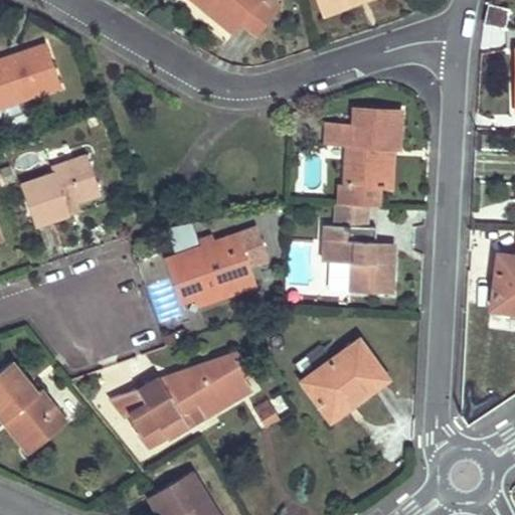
[(195,0),(204,6),(208,0),(211,0),(240,24),(243,21),(258,33),(282,5),(276,0),(195,0)]
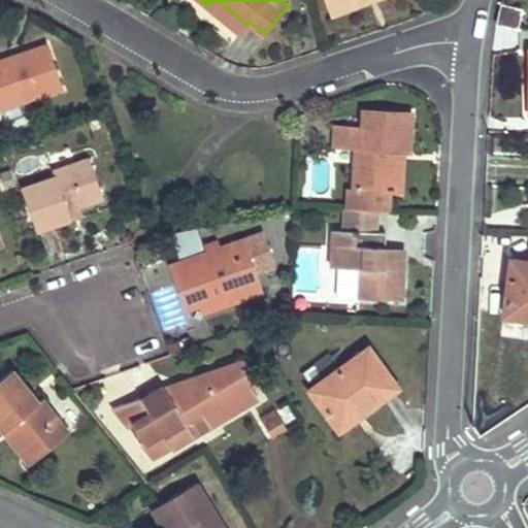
[(217,0),(213,0),(209,6),(240,33),(246,25),(217,0)]
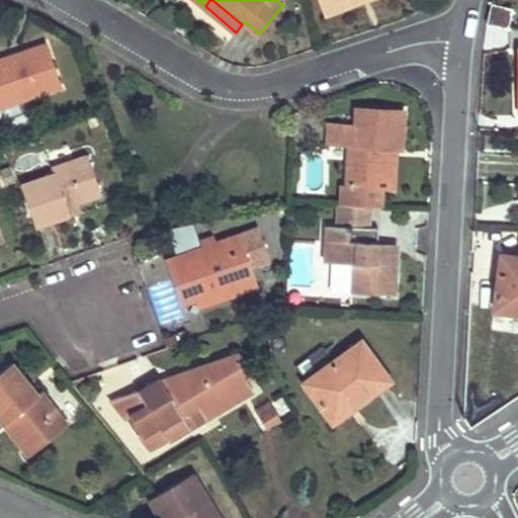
[(331,0),(322,3),(326,13),(360,0),(331,0)]
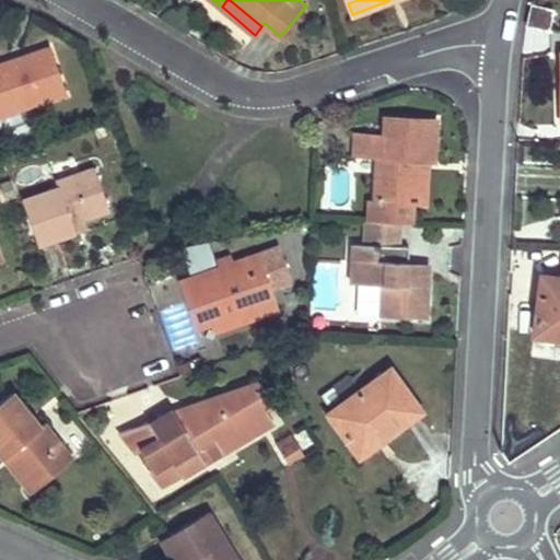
[(553,9),(533,3),(527,24),(548,28),(553,9)]
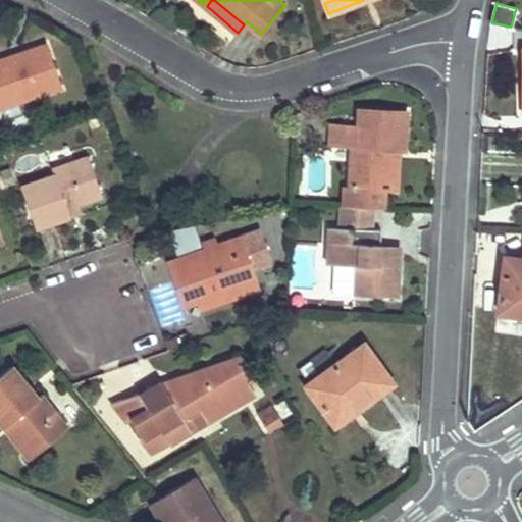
[(0,109),(61,87),(46,43),(20,52),(22,60),(0,67),(0,109)]
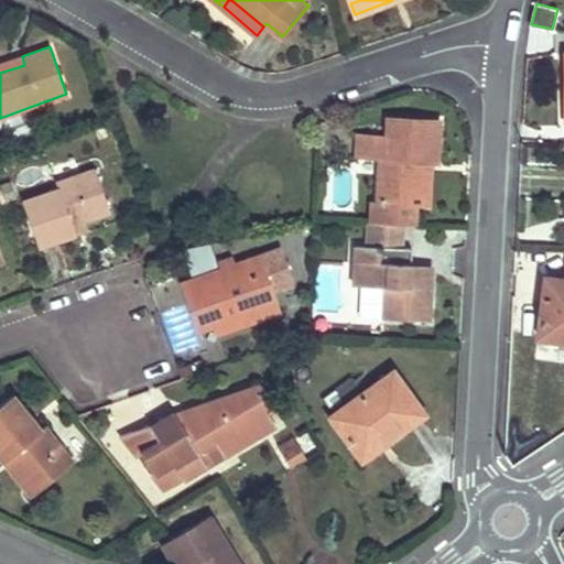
[(22,56),(0,63),(0,73),(24,65),(22,56)]
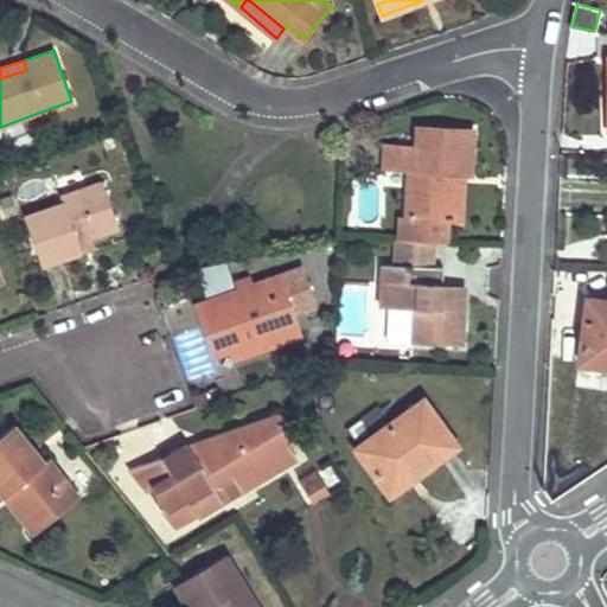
[(473,128),(416,126),(415,146),(385,144),(383,166),(409,168),(407,215),(407,240),(432,241),(439,241),(440,217),(448,217),(462,218),(465,173),(471,174),(473,128)]
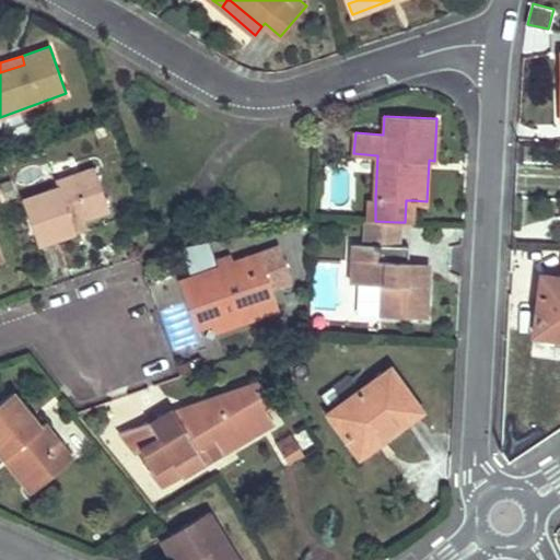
[(96,168),(57,183),(59,187),(23,199),(39,245),(76,232),(72,223),(84,219),(111,210),(96,168)]
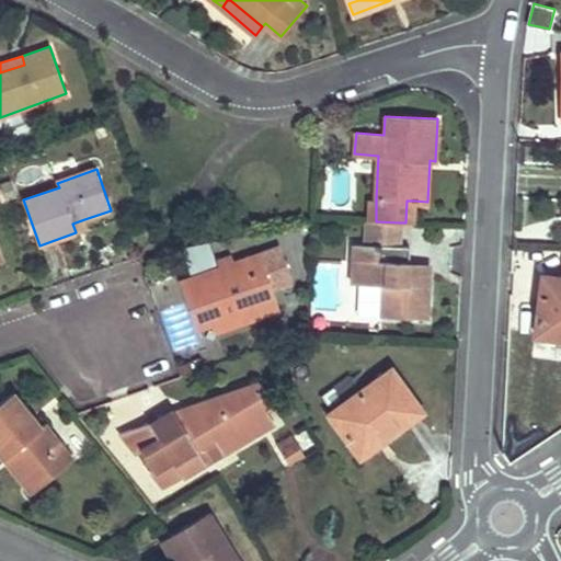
[(376,198),(368,198),(367,220),(376,221),(376,198)]
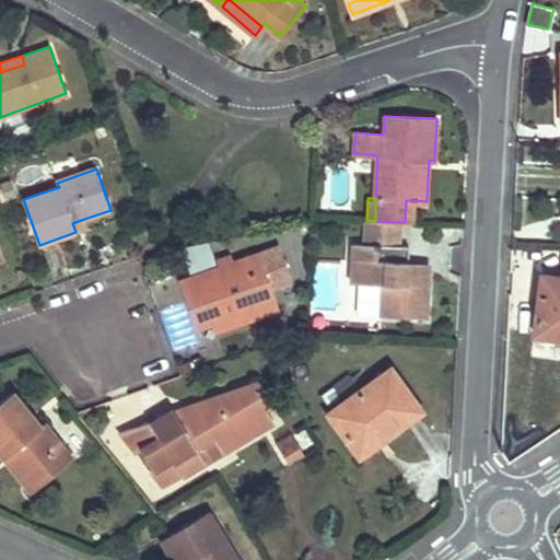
[(413,200),(406,200),(405,222),(413,223),(413,200)]
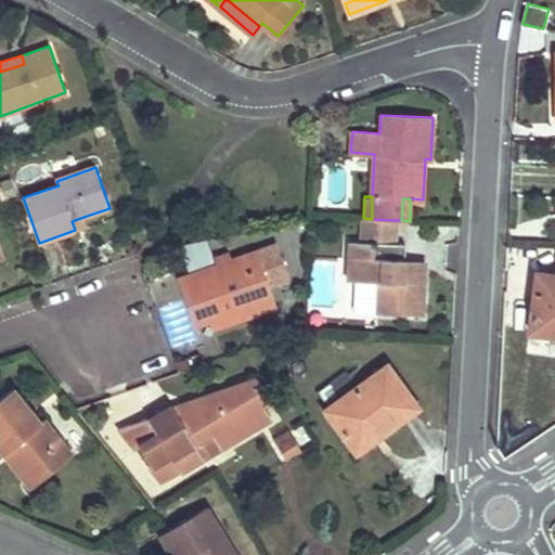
[(84,217),(72,221),(75,230),(86,227),(84,217)]
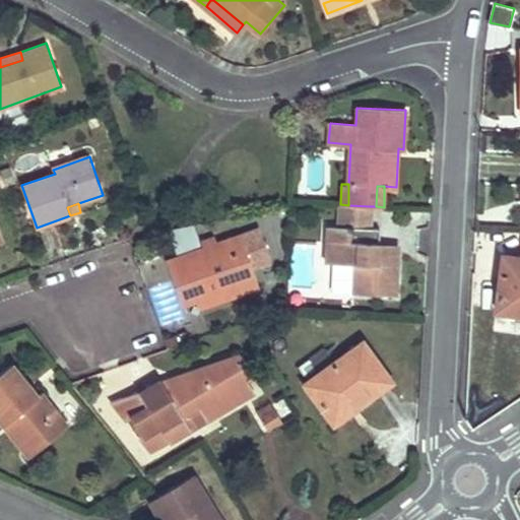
[(369,228),(370,206),(348,205),(340,204),(338,225),(369,228)]
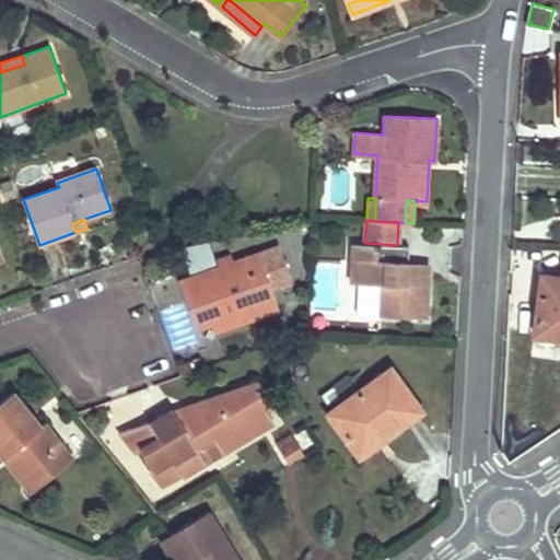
[(364,243),(353,243),(351,281),(383,281),(380,315),(427,317),(429,271),(407,270),(408,260),(408,245),(397,245),(364,243)]
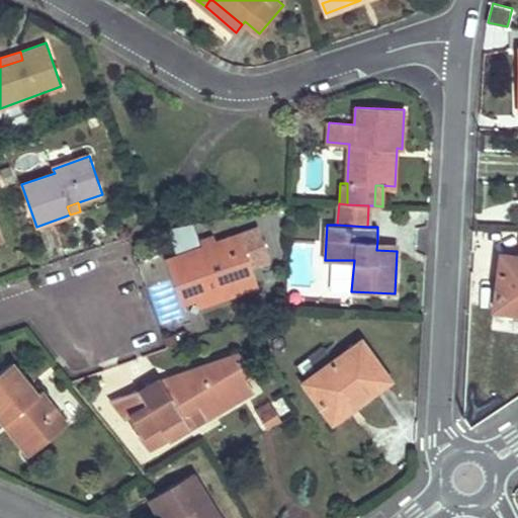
[(204,248),(170,260),(183,300),(196,297),(199,305),(256,286),(239,237),(217,244),(214,237),(202,241),(204,248)]
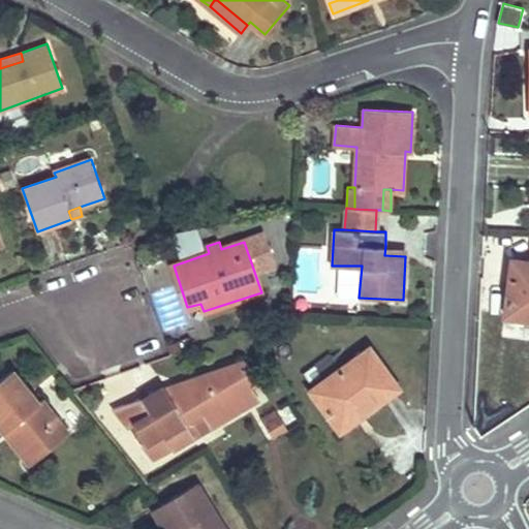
[(405,247),(385,246),(384,255),(405,256),(405,247)]
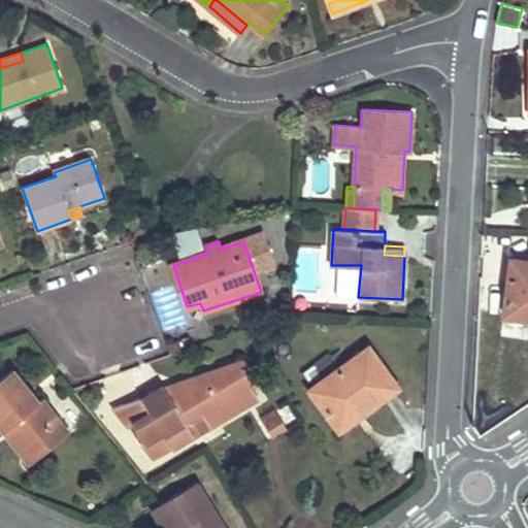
[(527,261),(512,260),(504,315),(527,317),(527,261)]
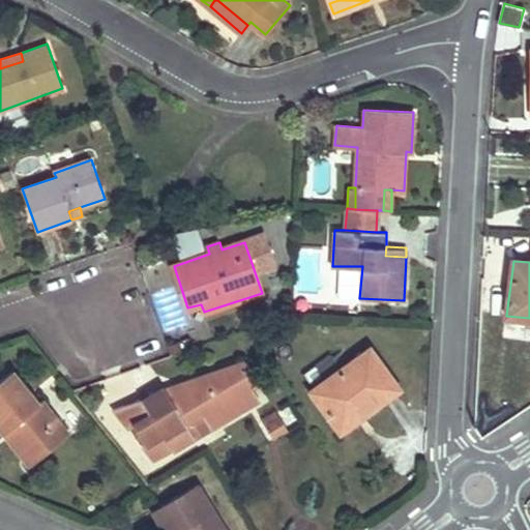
[(371,348),(313,389),(337,425),(361,409),(364,412),(399,387),(371,348)]
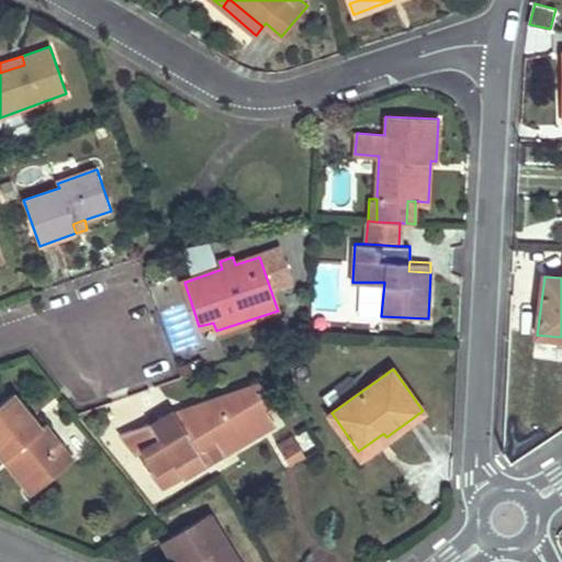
[(150,423),(122,433),(138,453),(142,451),(153,472),(166,487),(205,463),(198,449),(215,438),(218,444),(233,448),(276,422),(268,409),(259,393),(266,389),(265,385),(257,389),(255,385),(167,416),(161,419),(154,426),(150,423)]
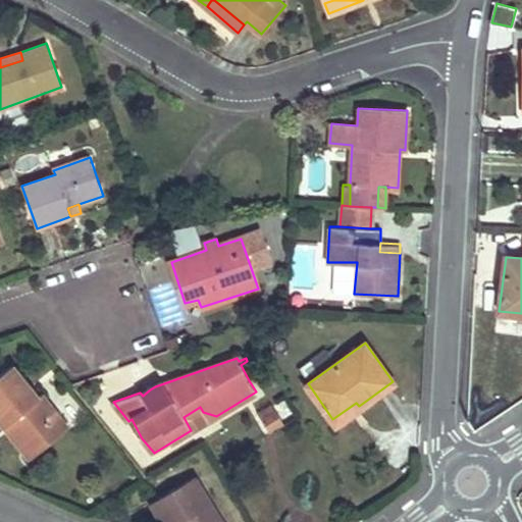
[(241,365),(249,380),(257,376),(247,361),(241,365)]
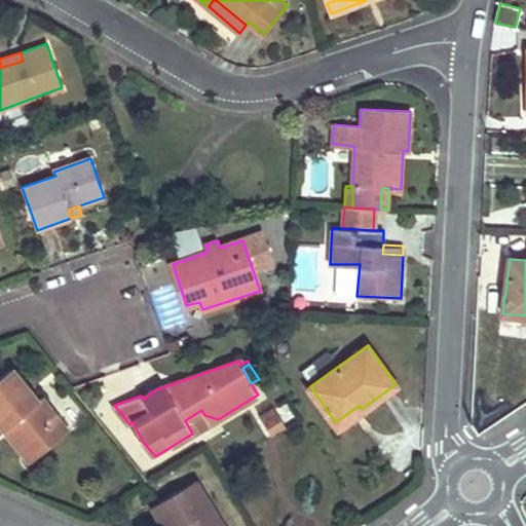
[(11,367),(0,376),(0,424),(3,428),(10,423),(37,455),(69,429),(43,398),(39,400),(11,367)]
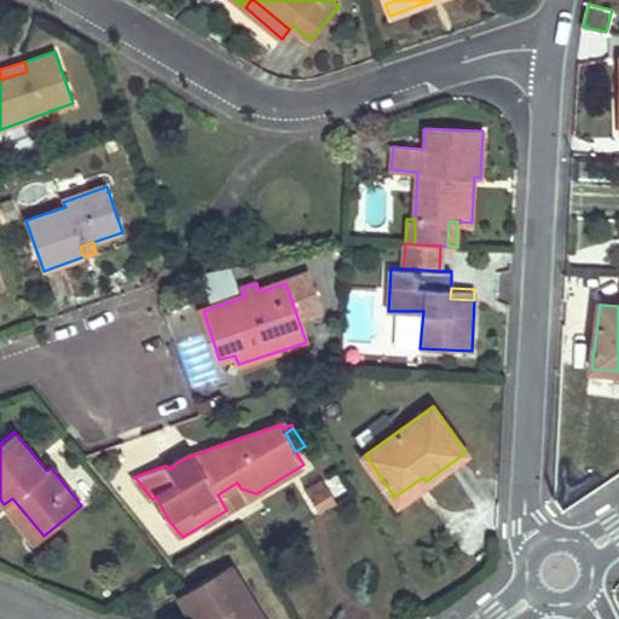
[(422,478),(394,497),(398,502),(426,481),(422,478)]
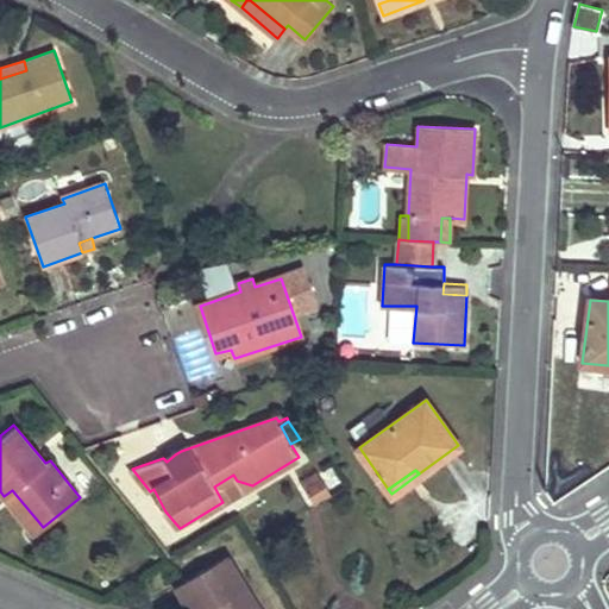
[(319,473),(303,482),(307,489),(322,481),(319,473)]
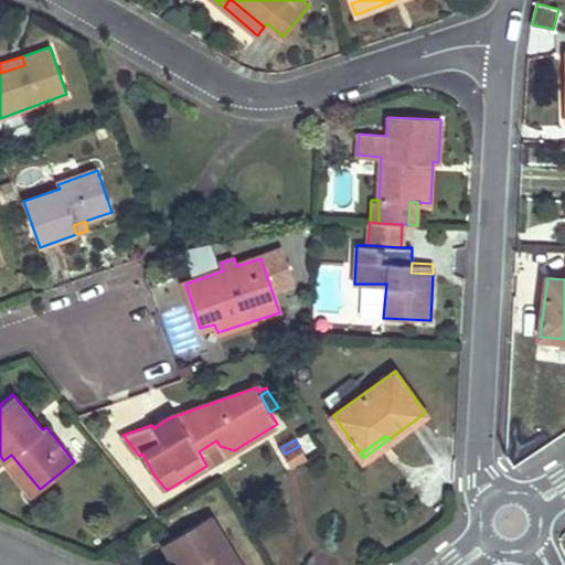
[(199,451),(206,466),(234,450),(220,446),(216,440),(199,451)]
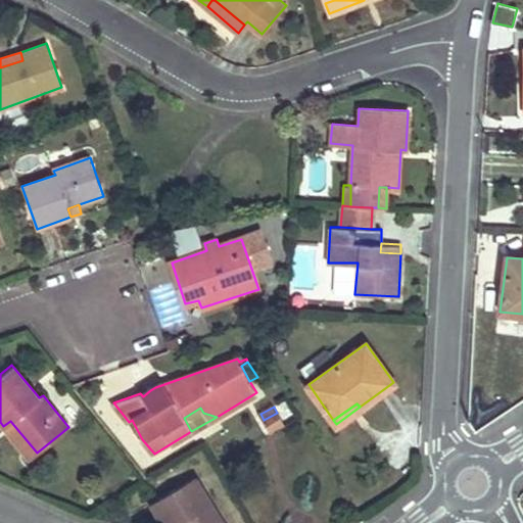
[(277,413),(264,420),(271,432),(285,424),(277,413)]
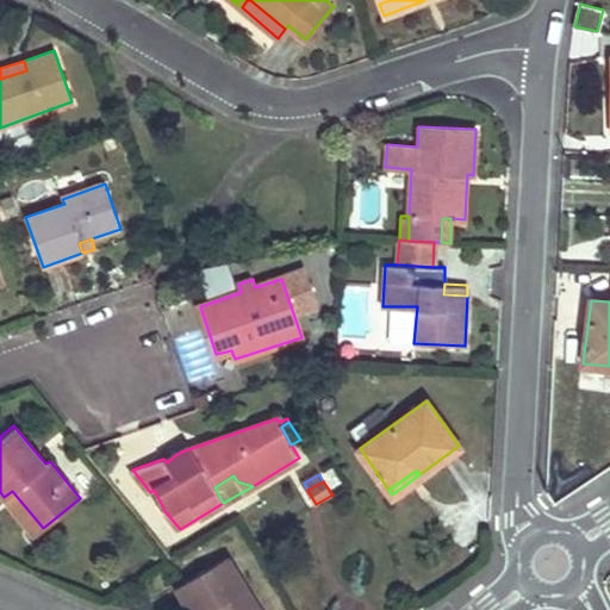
[(12,491),(4,497),(35,535),(43,528),(12,491)]
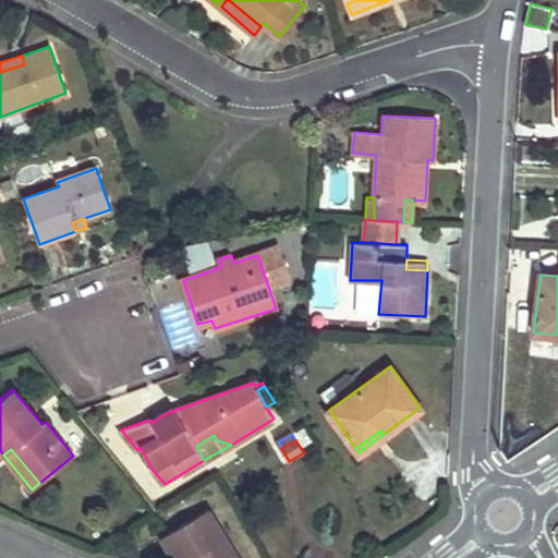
[(238,557),(208,508),(160,536),(172,557),(238,557)]
